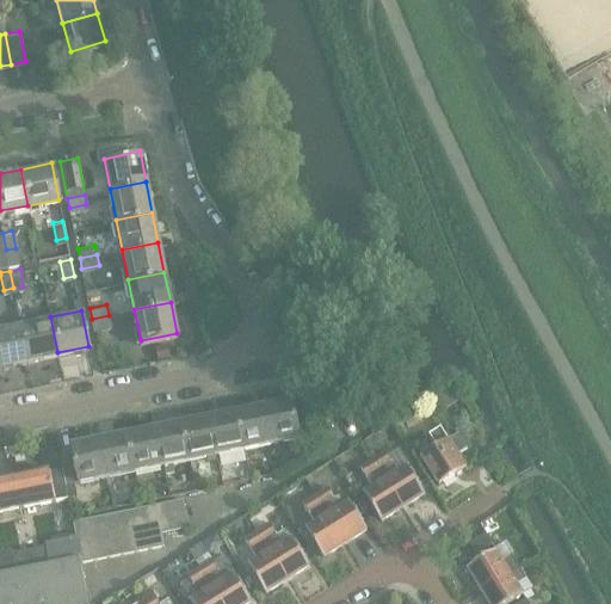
[(109,315),(92,319),(93,328),(111,325),(109,315)]
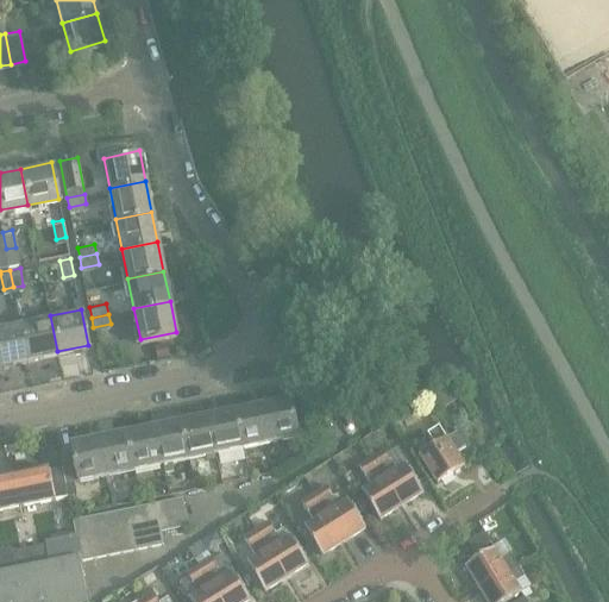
[(50,315),(20,321),(27,358),(57,351),(50,315)]
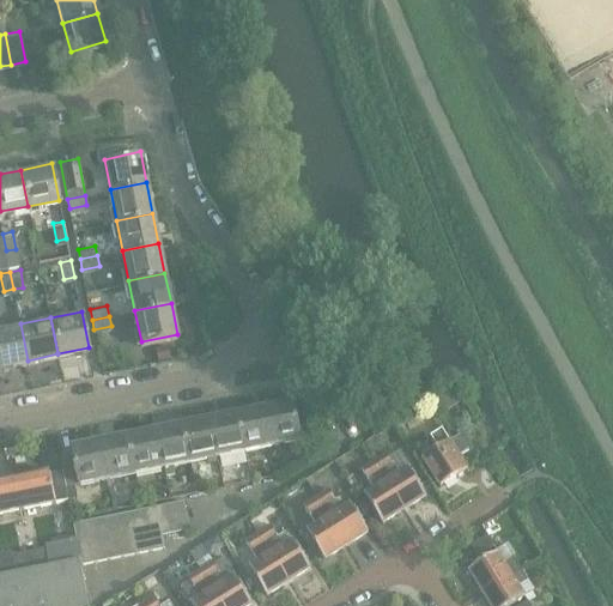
[(20,323),(0,327),(0,365),(28,361),(20,323)]
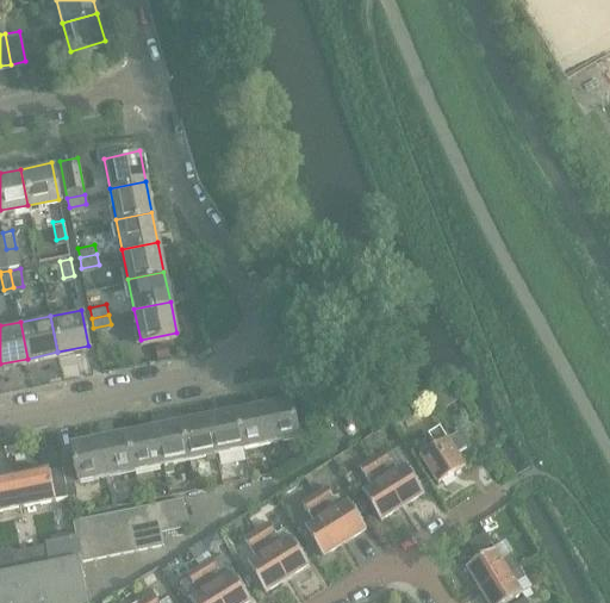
[(167,342),(155,344),(157,356),(169,354),(167,342)]
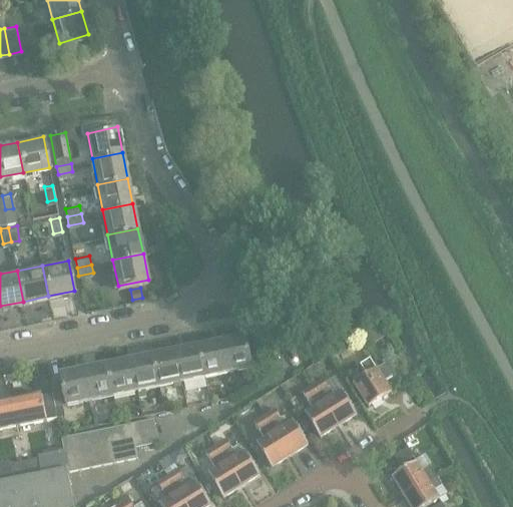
[(380,322),(370,328),(376,338),(387,332),(380,322)]
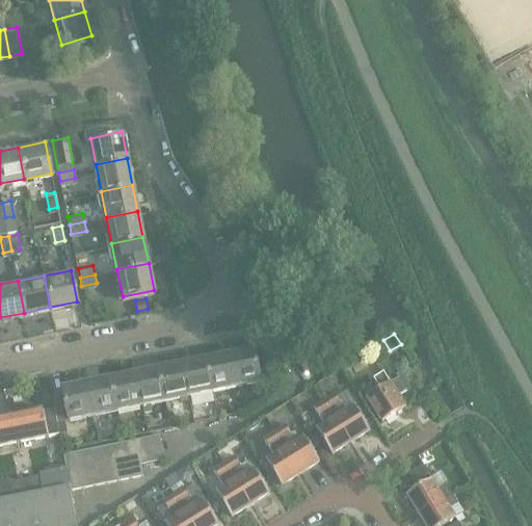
[(255,346),(231,351),(237,384),(262,378),(255,346)]
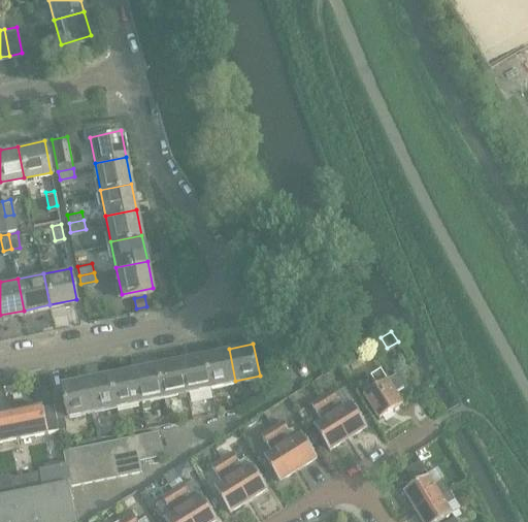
[(229,349),(205,353),(211,386),(235,381),(229,349)]
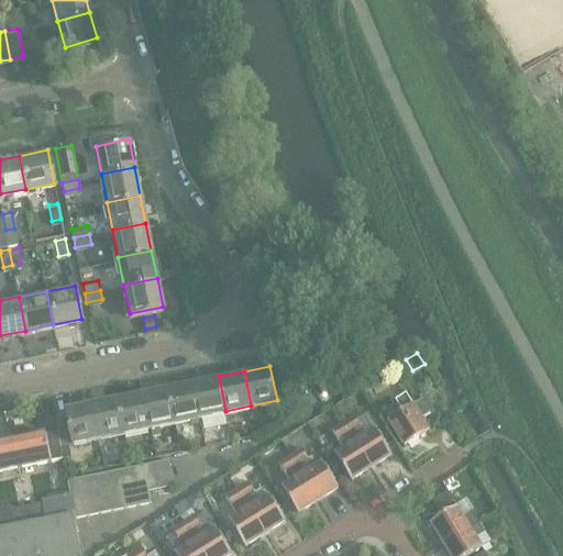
[(219,376),(194,381),(200,415),(225,411),(219,376)]
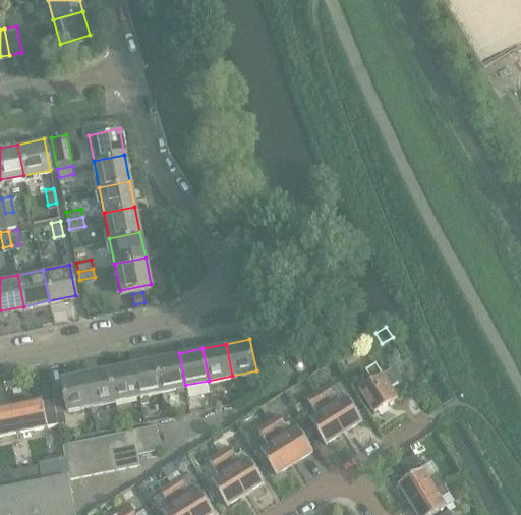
[(179,353),(156,358),(162,390),(185,385),(179,353)]
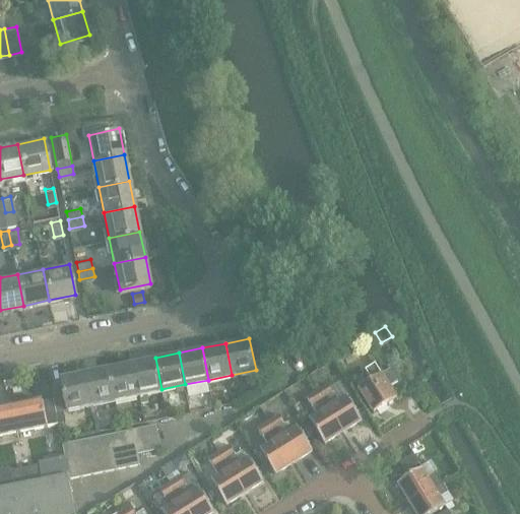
[(155,358),(132,362),(138,394),(161,389),(155,358)]
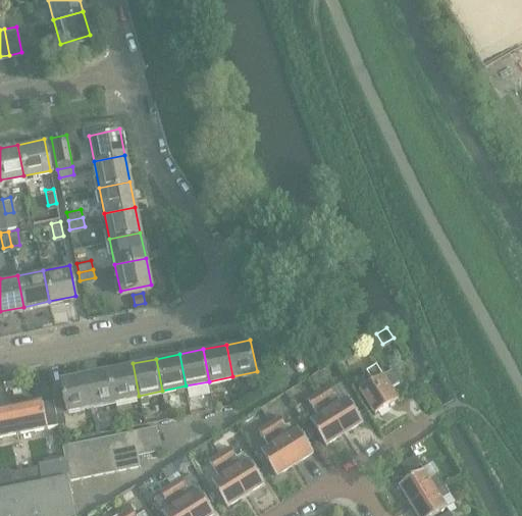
[(393,367),(383,372),(377,362),(366,368),(373,378),(360,387),(375,411),(399,397),(392,384),(400,379),(393,367)]
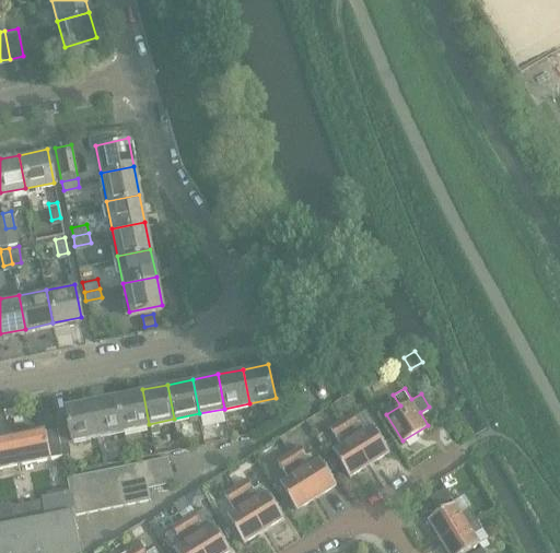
[(142,389),(117,395),(124,428),(149,424),(142,389)]
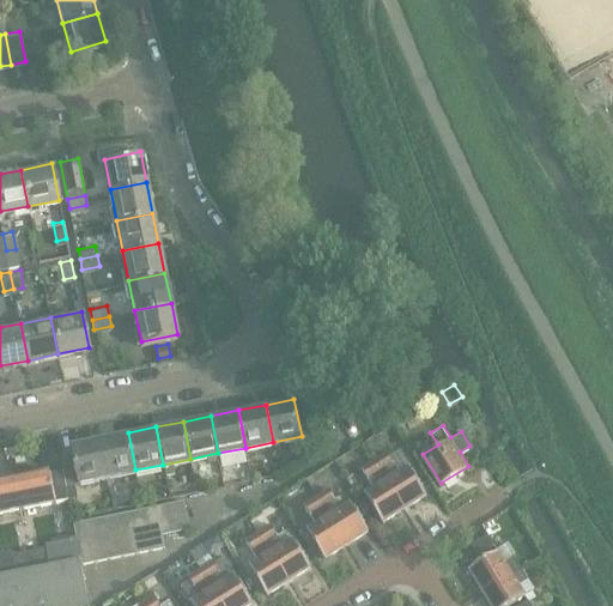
[(128,432),(101,438),(109,476),(135,470),(128,432)]
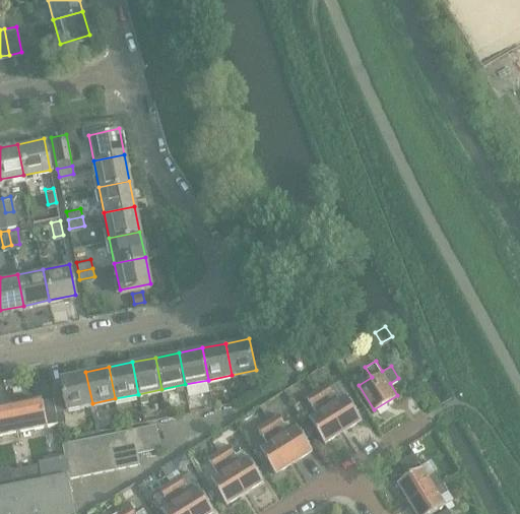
[(52,386),(53,395),(56,410),(68,407),(68,408),(92,403),(85,372),(61,376),(63,383),(52,386)]
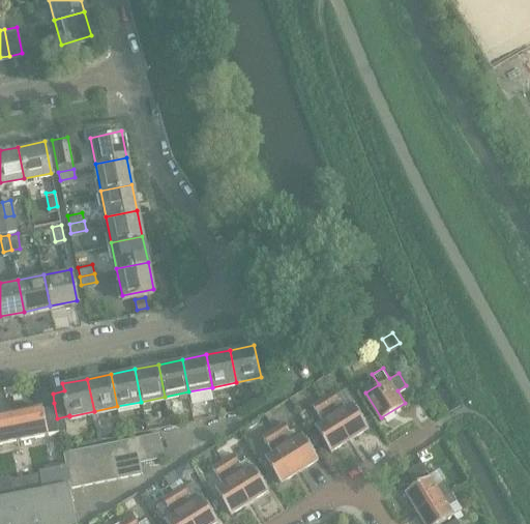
[(334,388),(324,396),(350,437),(369,426),(353,401),(339,410),(333,403),(341,398),(334,388)]
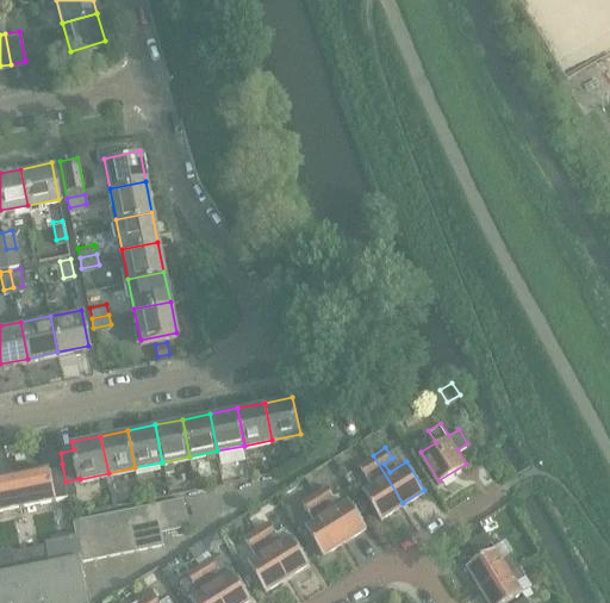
[(403,503),(373,455),(360,464),(367,474),(375,468),(380,478),(363,489),(380,516),(403,503)]
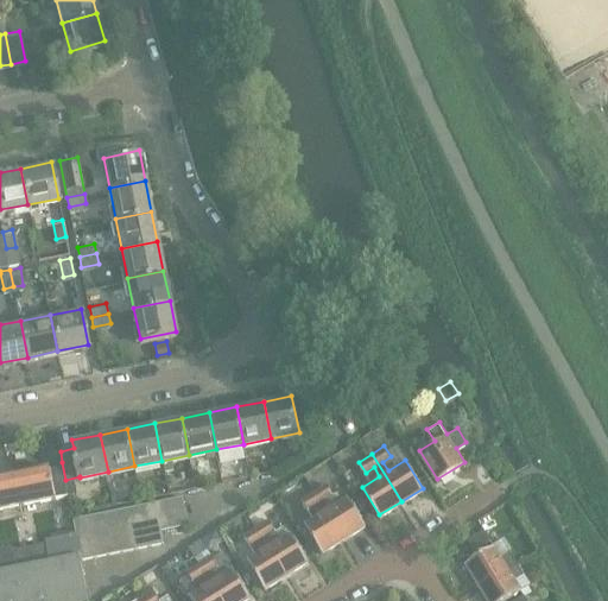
[(62,462),(16,470),(21,501),(69,492),(65,480),(62,462)]
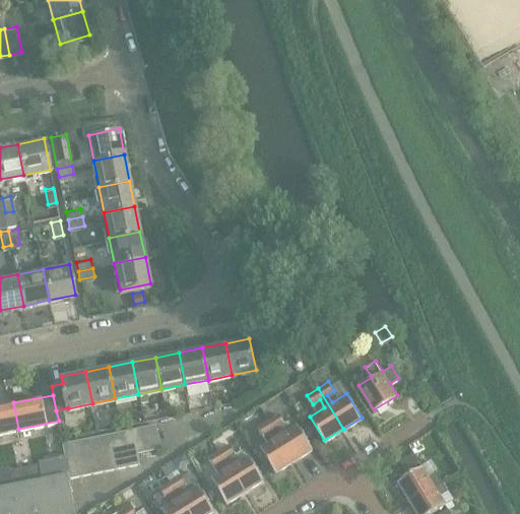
[(0,432),(18,429),(13,402),(0,405),(0,432)]
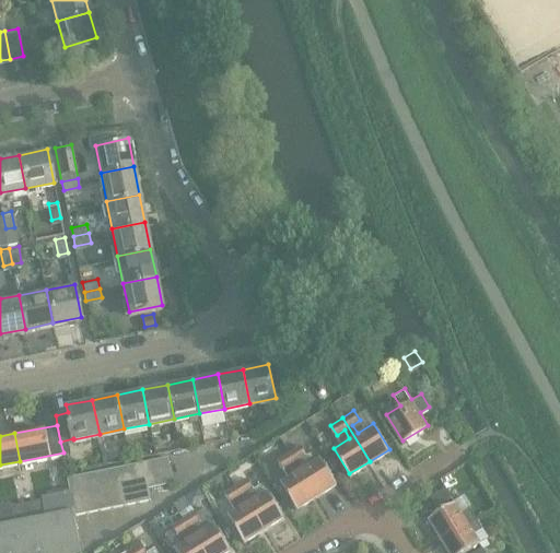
[(301,443),(289,450),(316,494),(337,482),(321,456),(304,466),(300,458),(307,454),(301,443)]
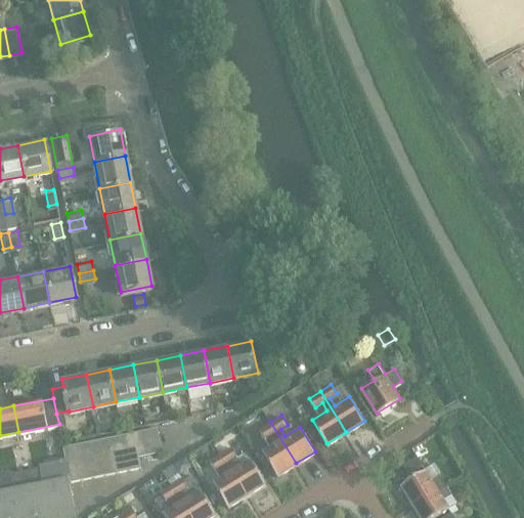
[(296,463),(270,422),(259,429),(265,438),(272,434),(277,441),(262,450),(277,475),(296,463)]
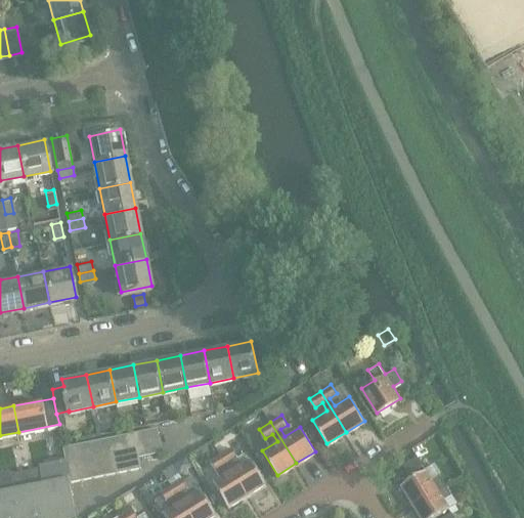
[(158,425),(145,428),(148,439),(160,437),(158,425)]
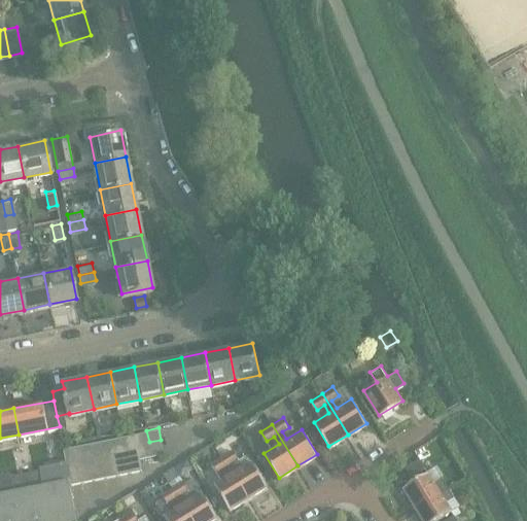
[(146,430),(135,432),(137,445),(149,442),(146,430)]
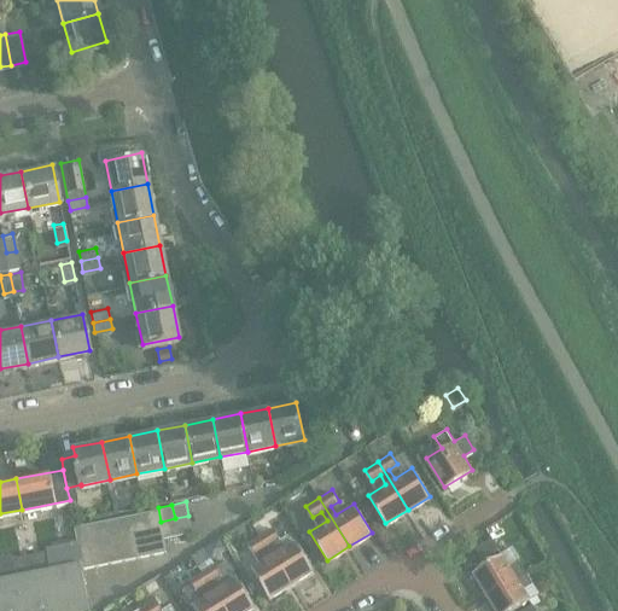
[(158,507),(144,510),(147,524),(161,522),(158,507)]
